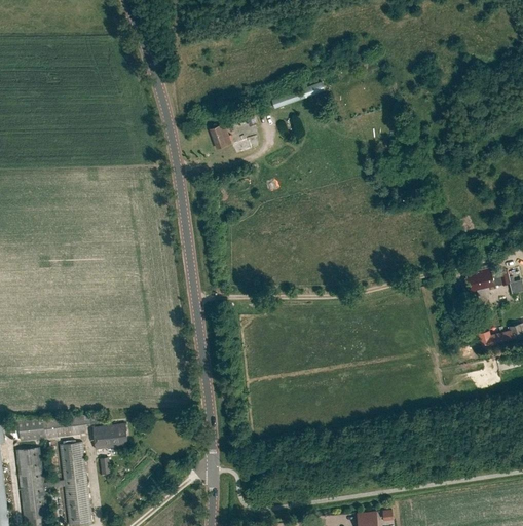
[(315,84),(272,100),(274,108),(319,94),(315,84)]
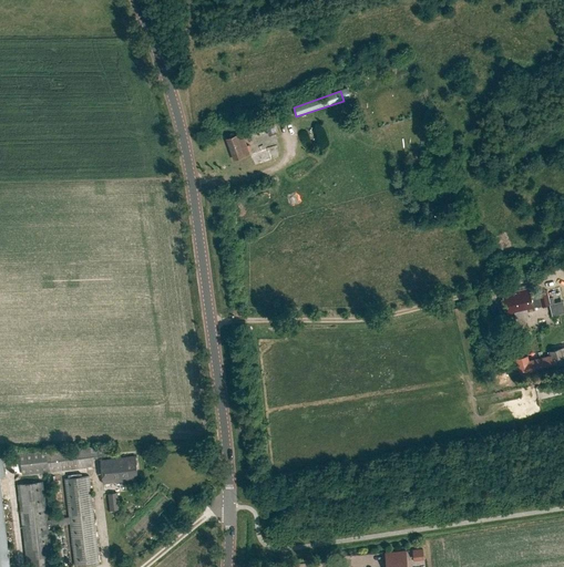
[(273,134),(269,123),(262,125),(265,136),(273,134)]
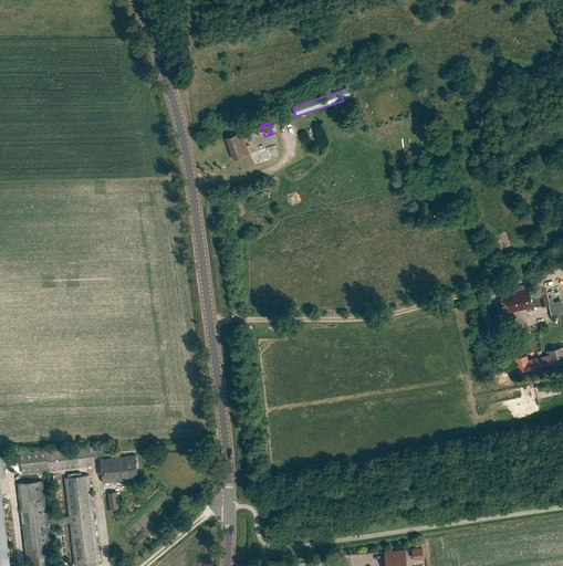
[(259,125),(249,128),(251,136),(262,133),(259,125)]
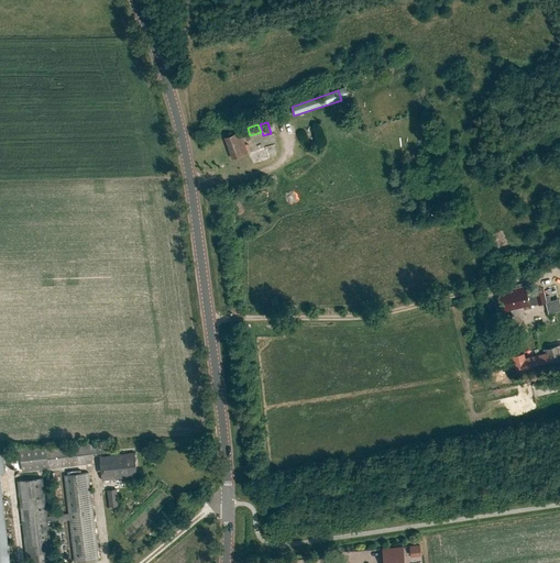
[(238,133),(221,139),(229,159),(244,154),(238,133)]
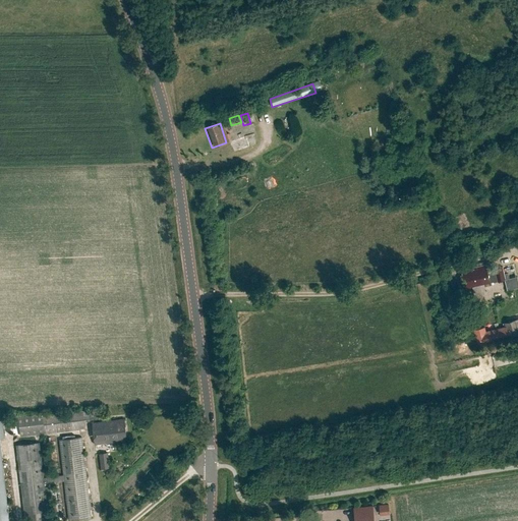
[(244,138),(236,140),(238,150),(246,147),(244,138)]
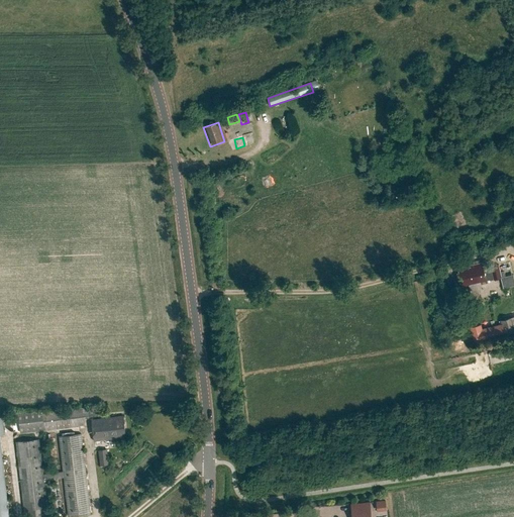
[(488,271),(481,273),(479,264),(468,267),(469,269),(464,270),(463,268),(454,269),(455,274),(454,274),(457,289),(467,287),(469,293),(471,296),(479,294),(477,285),(484,284),(483,282),(487,281),(487,282),(499,279),(496,266),(487,268),(488,271)]
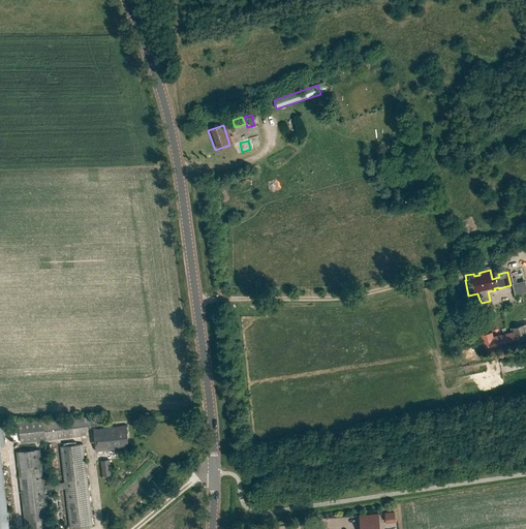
[(512,284),(514,296),(525,292),(525,285),(525,281),(512,284)]
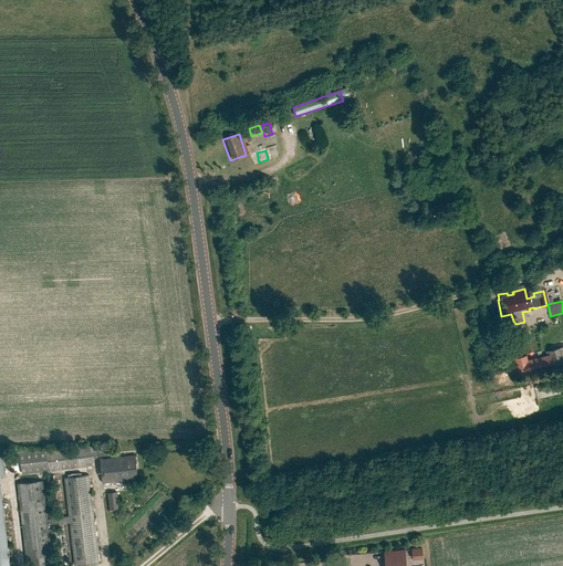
[(545,355),(524,359),(523,355),(511,358),(515,375),(560,365),(556,348),(544,350),(545,355)]
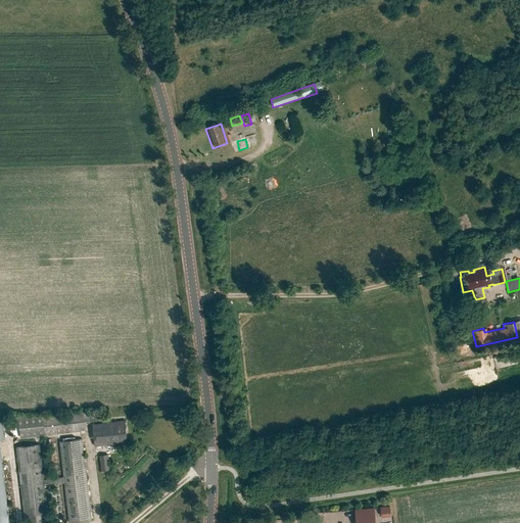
[(15,420),(17,438),(83,430),(82,420),(87,420),(86,412),(15,420)]
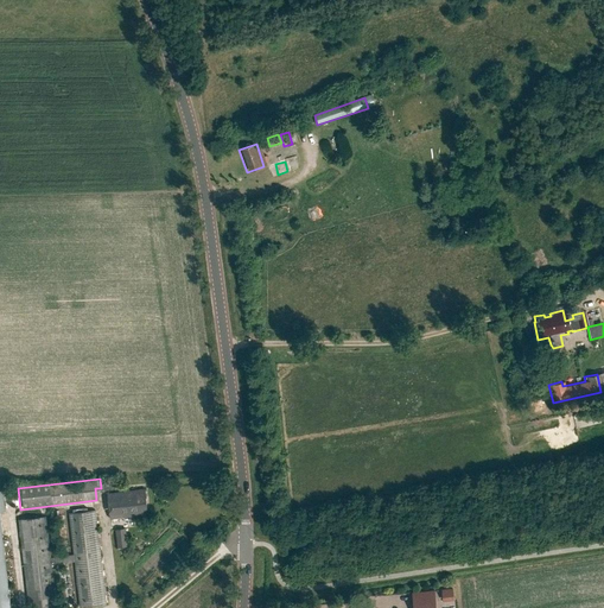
[(141,489),(127,491),(127,492),(103,494),(107,519),(145,514),(142,496),(141,489)]
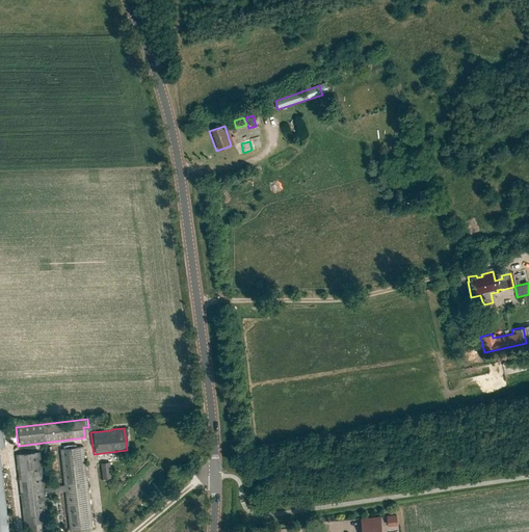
[(36,452),(14,455),(22,531),(35,531),(47,531),(42,494),(62,490),(68,531),(90,529),(80,447),(58,449),(62,486),(42,488),(36,452)]
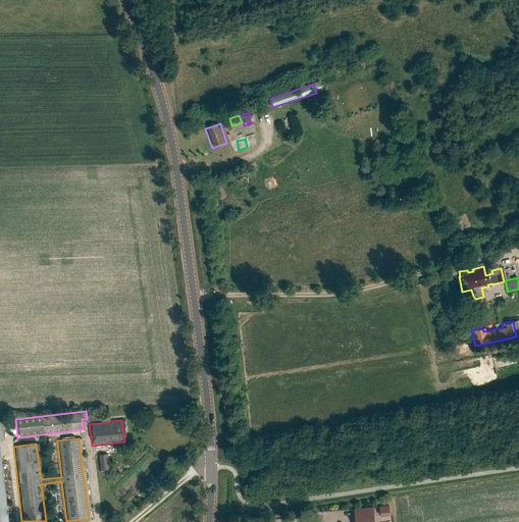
[(105,455),(97,456),(98,470),(106,469),(105,455)]
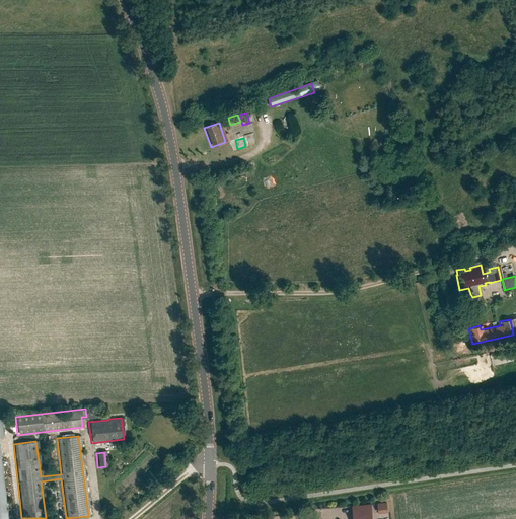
[(369,518),(368,504),(350,506),(350,518),(369,518)]
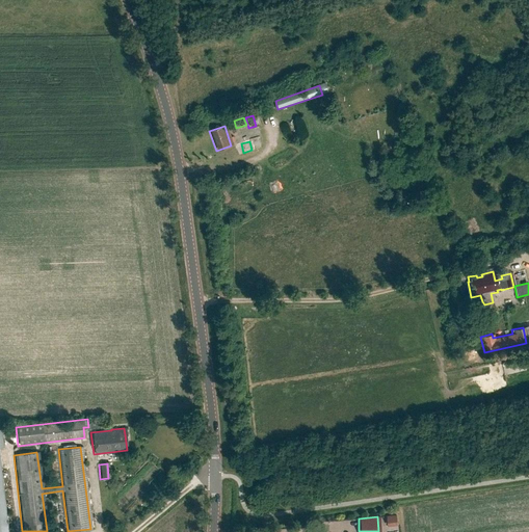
All buildings are outlined.
